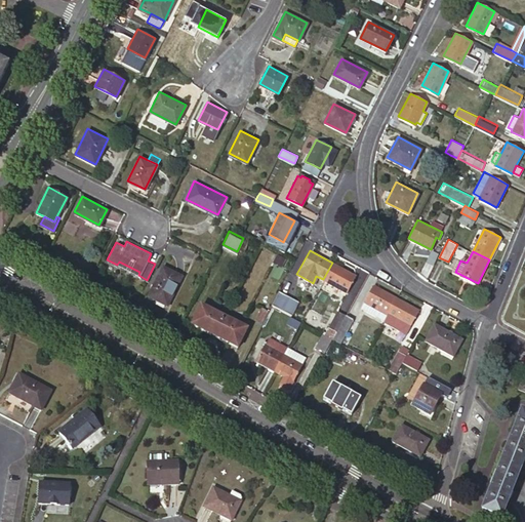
[(119,262),(117,265),(138,275),(139,272),(119,262)]
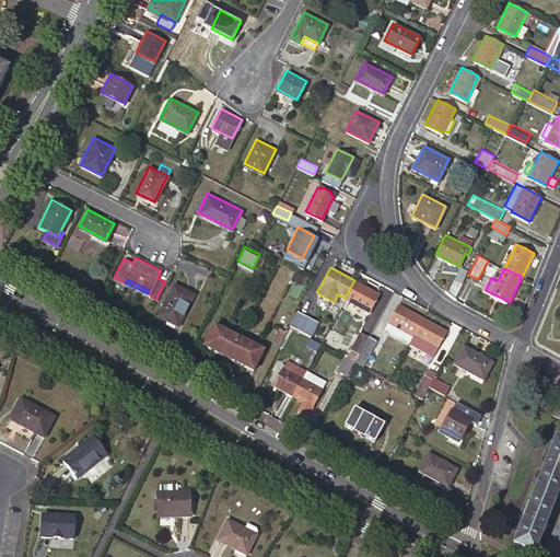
[(378,293),(354,280),(345,298),(369,311),(378,293)]
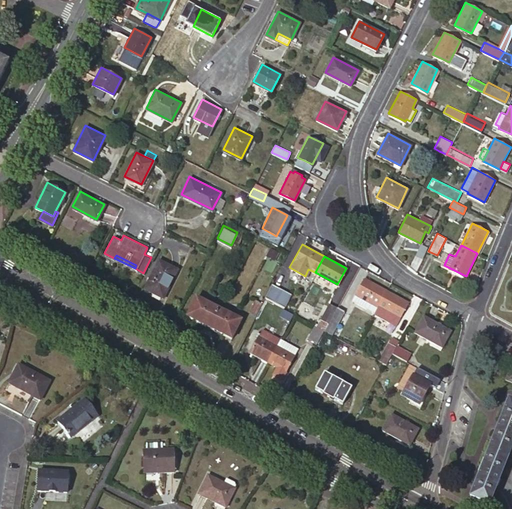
[(163,296),(177,268),(159,259),(145,287),(163,296)]
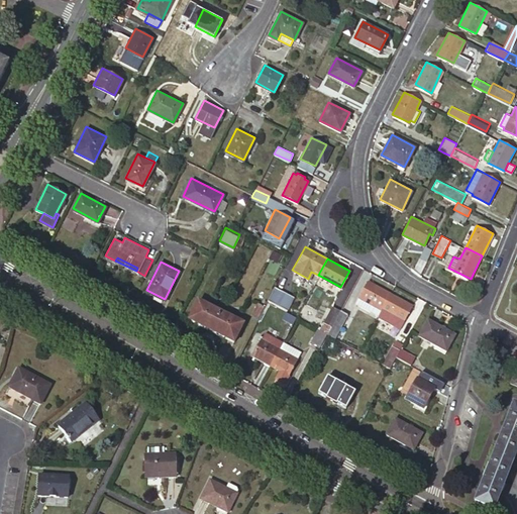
[(377,315),(389,292),(367,280),(354,303),(377,315)]
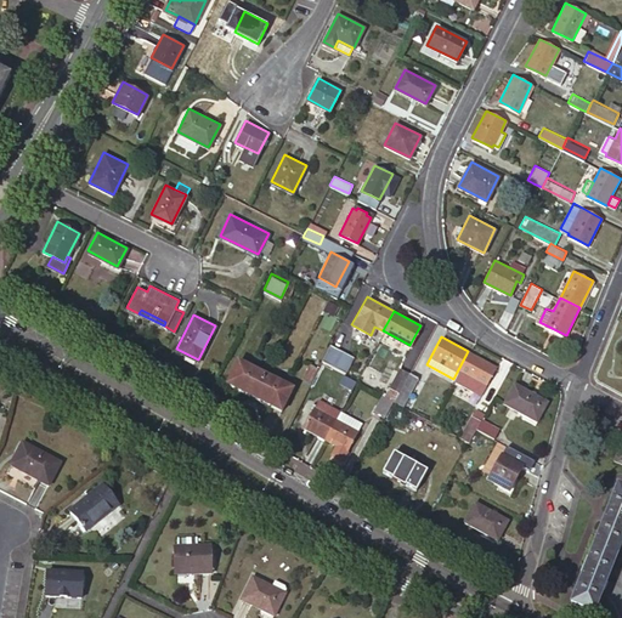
[(343,362),(346,352),(329,344),(322,359),(339,368),(345,372),(349,364),(343,362)]
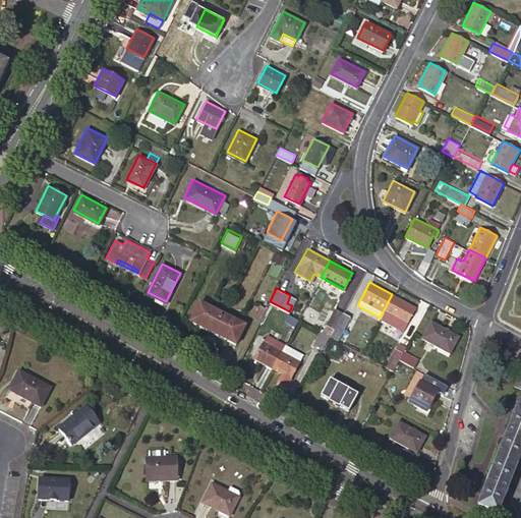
[(414,306),(392,294),(380,318),(377,324),(384,327),(387,322),(402,330),(414,306)]
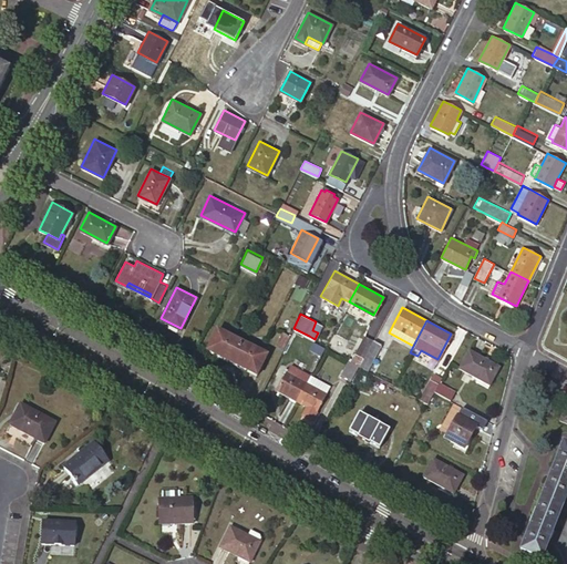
[(322,325),(316,321),(312,330),(318,332),(322,325)]
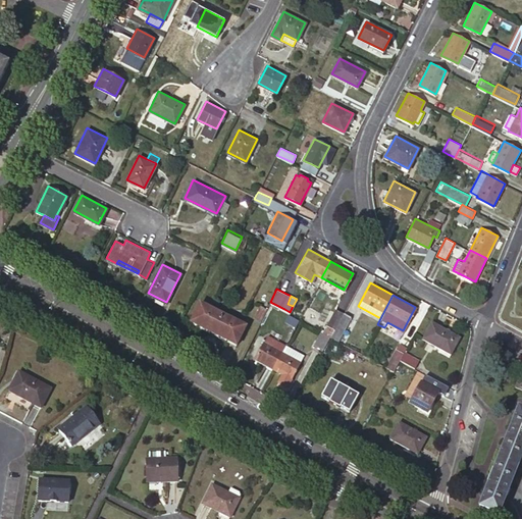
[(237,344),(246,324),(239,320),(223,313),(208,306),(200,302),(190,320),(208,329),(207,331),(215,334),(216,333),(237,344)]
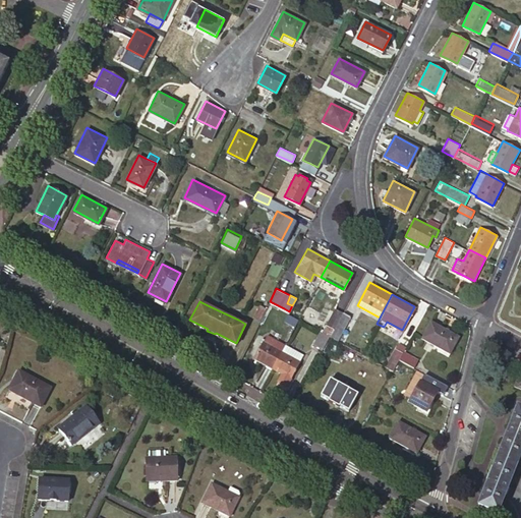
[(261,320),(267,307),(259,304),(253,317),(261,320)]
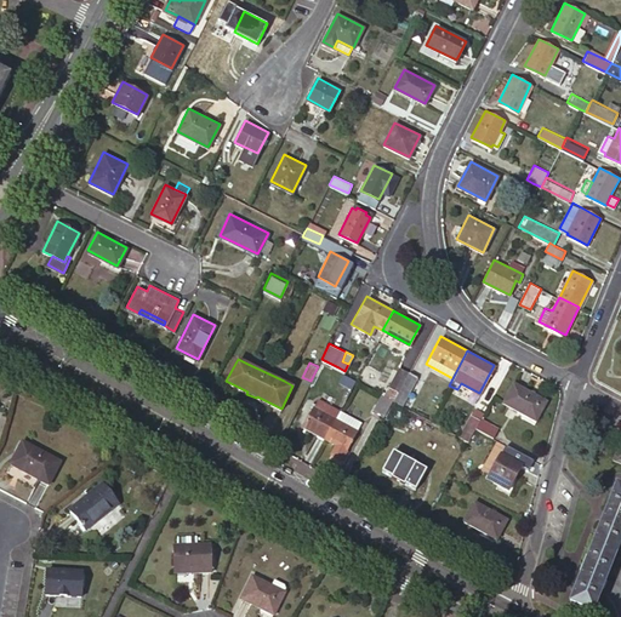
[(399,366),(383,395),(392,400),(408,371),(399,366)]
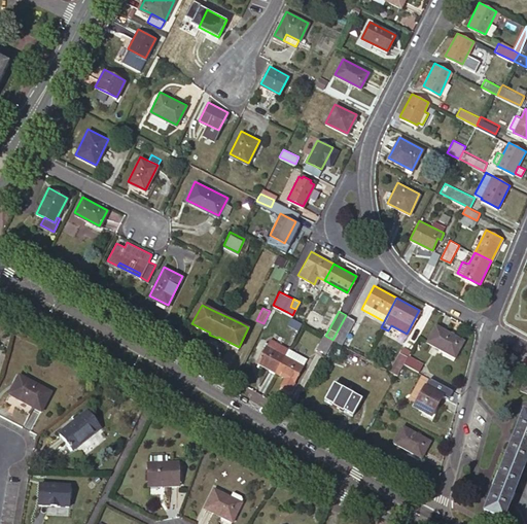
[(353,318),(347,315),(346,315),(332,340),(341,343),(353,318)]
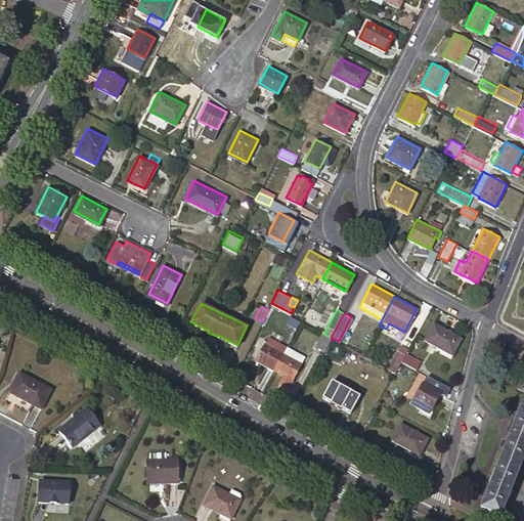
[(433,322),(424,339),(451,353),(461,338),(433,322)]
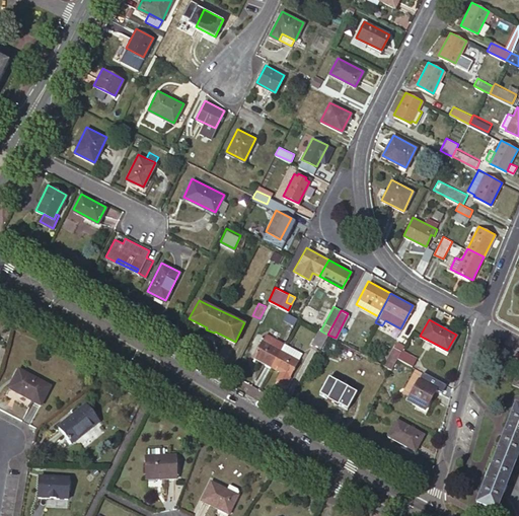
[(263,361),(271,366),(282,345),(283,344),(287,336),(269,325),(265,335),(252,356),(254,357),(253,359),(261,364),(263,361)]
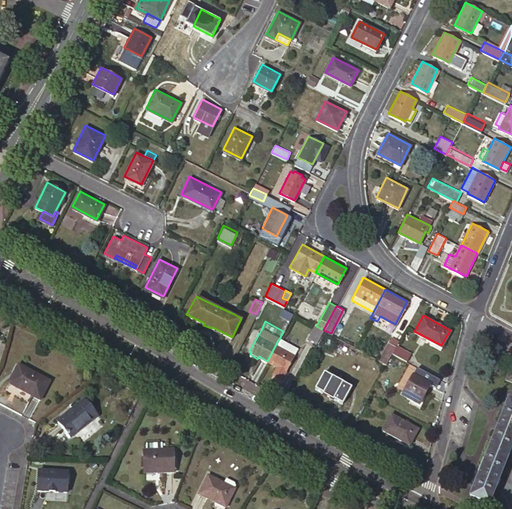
[(316,326),(314,324),(306,338),(315,343),(323,330),(316,326)]
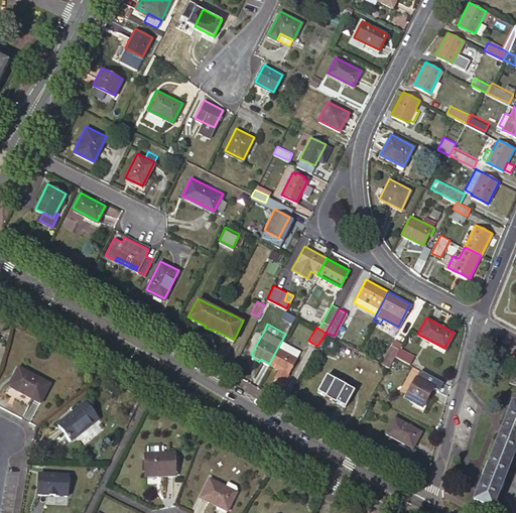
[(281,342),(298,352),(303,344),(285,334),(281,342)]
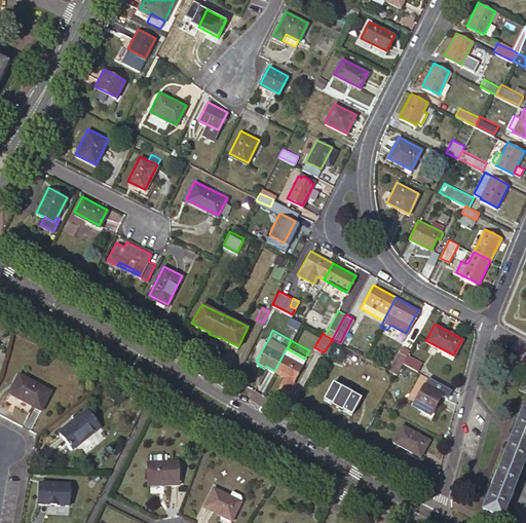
[(387,369),(396,373),(402,362),(406,355),(405,353),(407,350),(401,347),(399,351),(398,350),(387,369)]
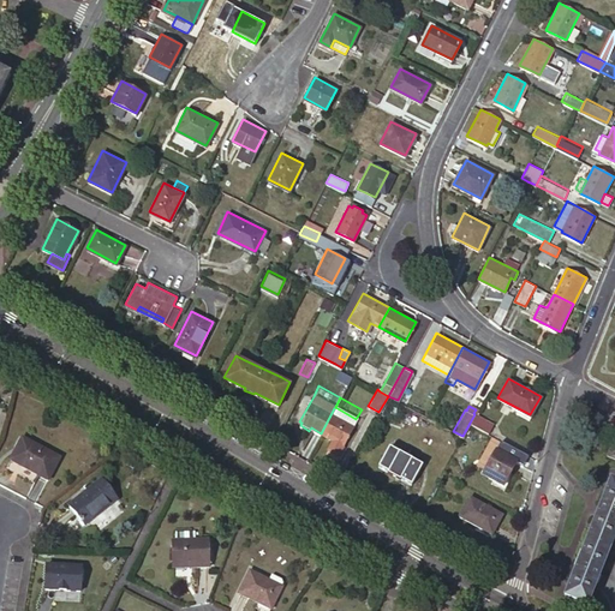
[(334,408),(321,433),(332,439),(327,448),(338,453),(356,419),(335,407),(334,408)]
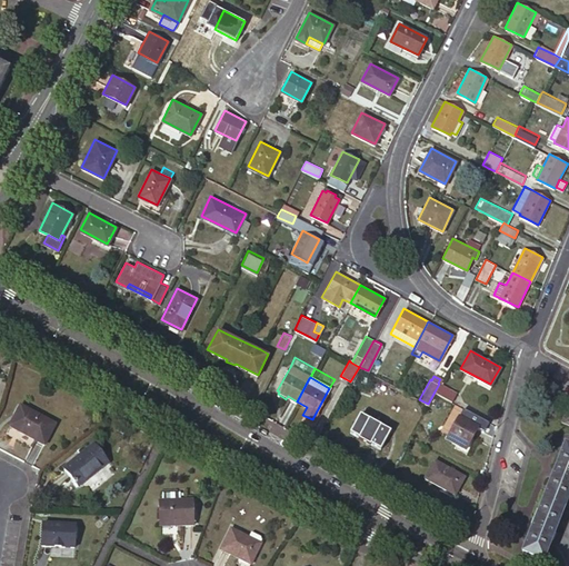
[(456,391),(440,383),(439,384),(435,391),(451,400),(456,391)]
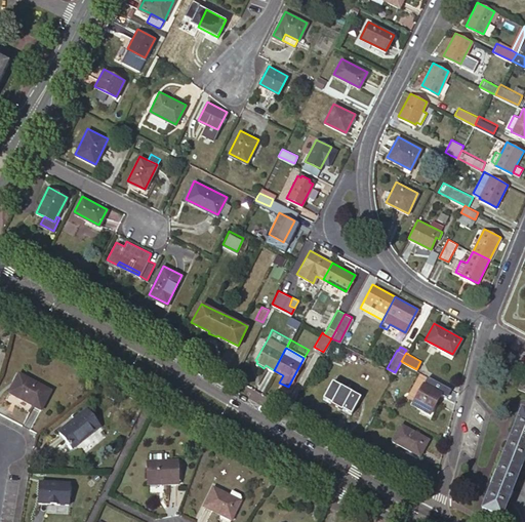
[(41,408),(51,390),(18,372),(8,391),(41,408)]
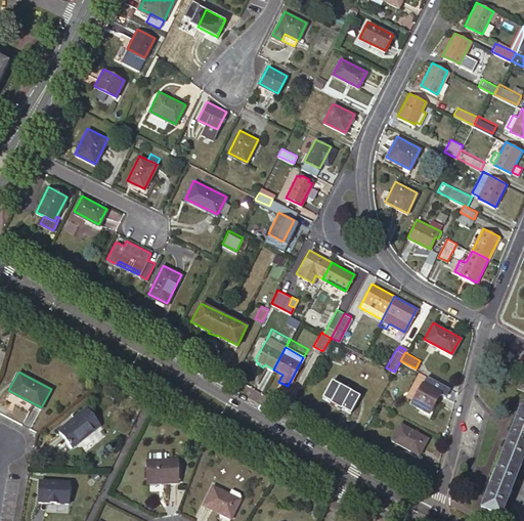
[(322,397),(350,411),(359,395),(332,381),(322,397)]
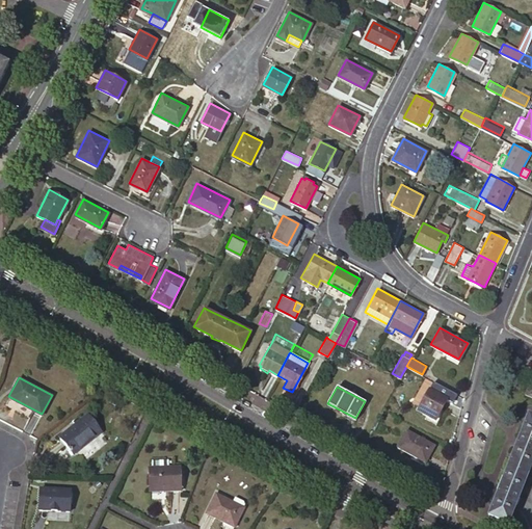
[(417,410),(435,419),(447,398),(428,388),(417,410)]
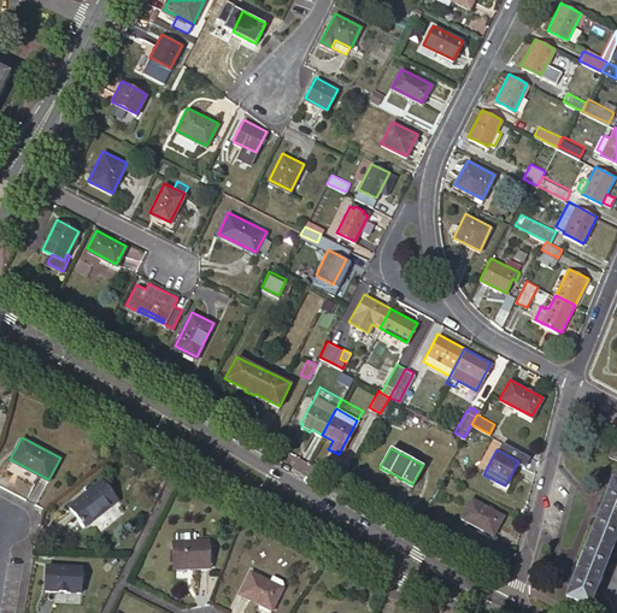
[(84,525),(118,497),(101,478),(69,505),(84,525)]
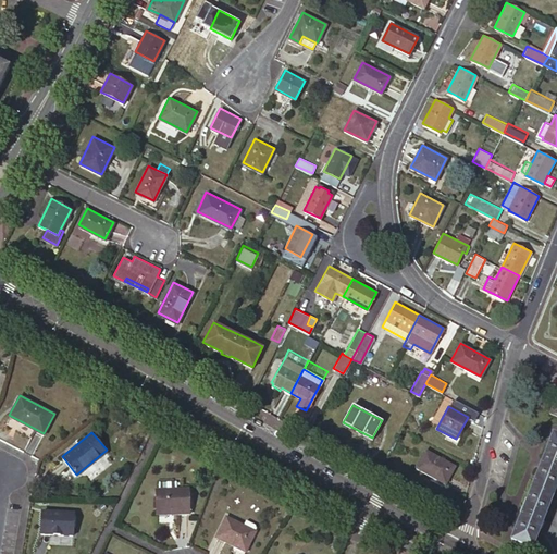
[(510,540),(531,548),(556,480),(556,435),(552,434),(510,540)]
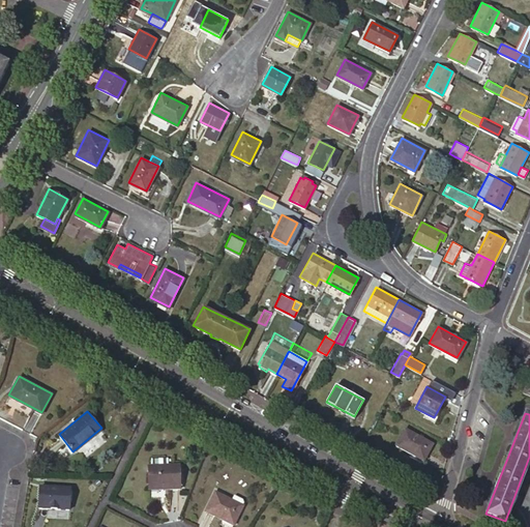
[(395,444),(423,459),(432,443),(404,428),(395,444)]
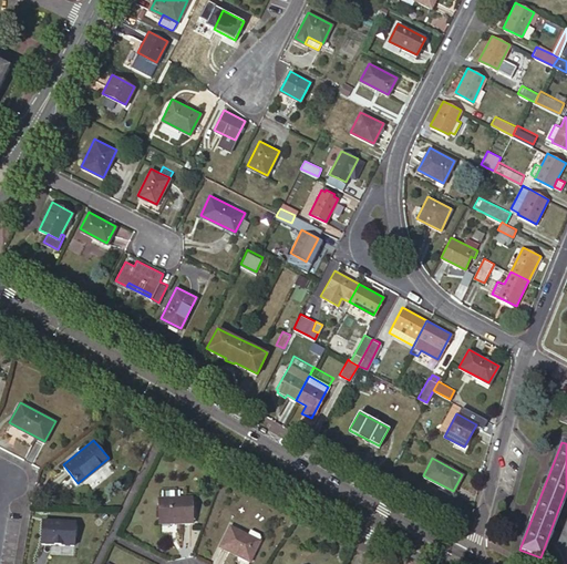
[(193,521),(192,496),(158,496),(160,522),(193,521)]
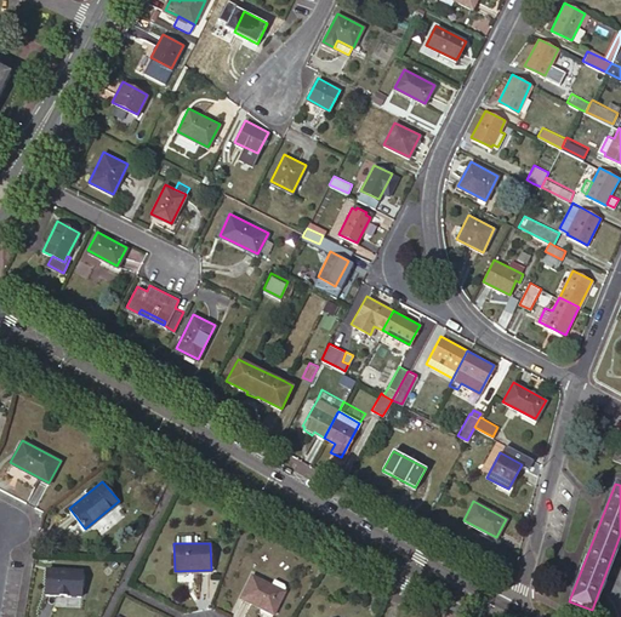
[(81,594),(83,571),(47,569),(45,593),(81,594)]
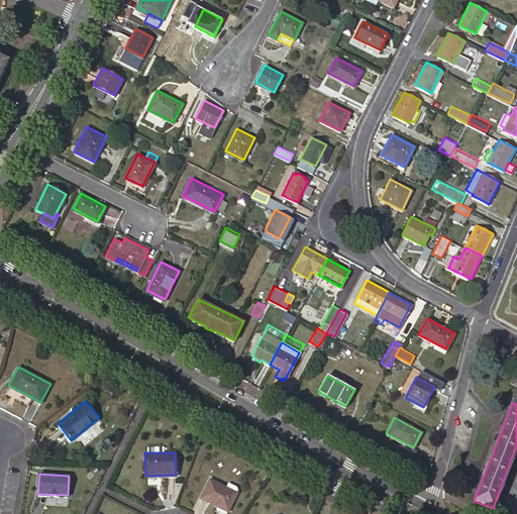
[(227,510),(236,492),(210,479),(201,497),(227,510)]
